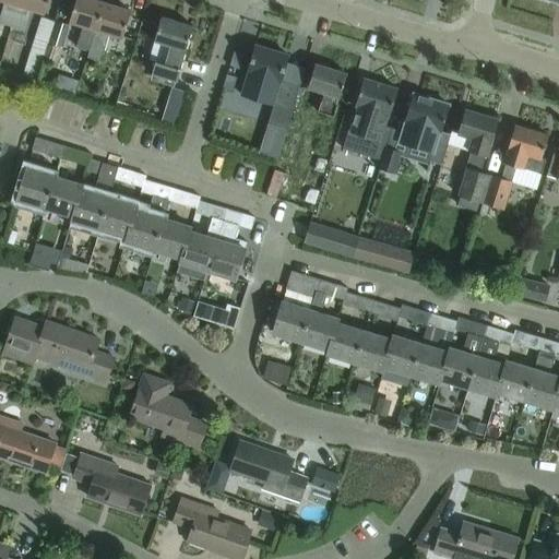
[(10,27),(19,0),(0,0),(4,0),(0,14),(0,24),(10,27)]
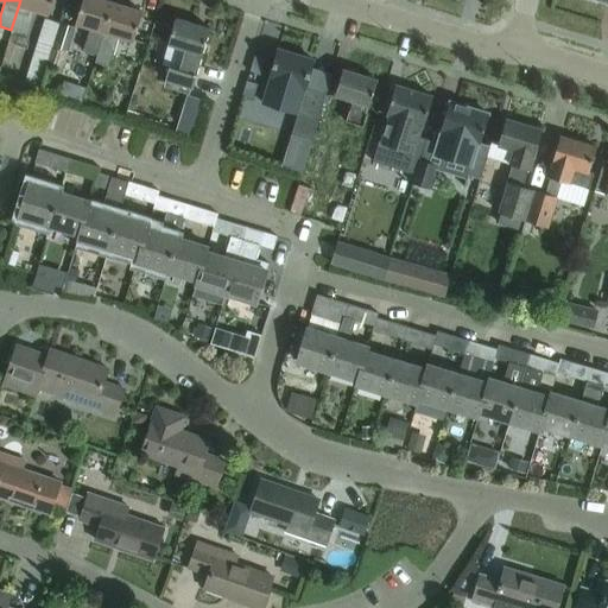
[(20,0),(11,30),(25,35),(35,10),(48,14),(51,0),(20,0)]
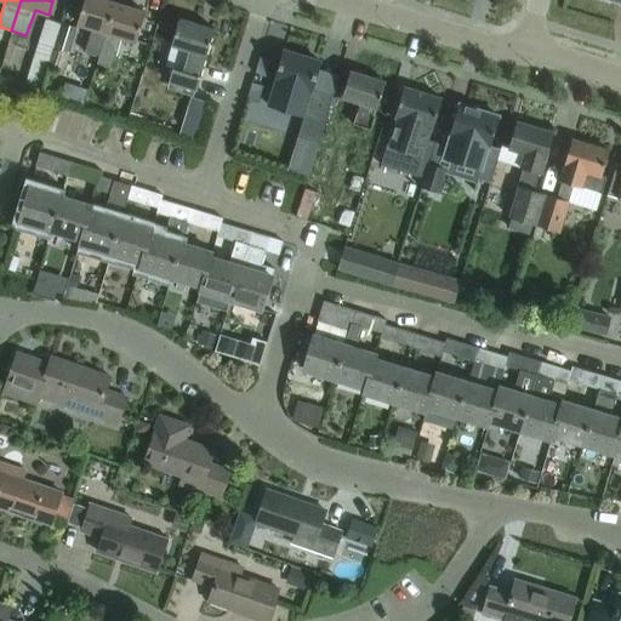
[(98,56),(115,3),(106,0),(84,0),(77,23),(92,28),(85,52),(98,56)]
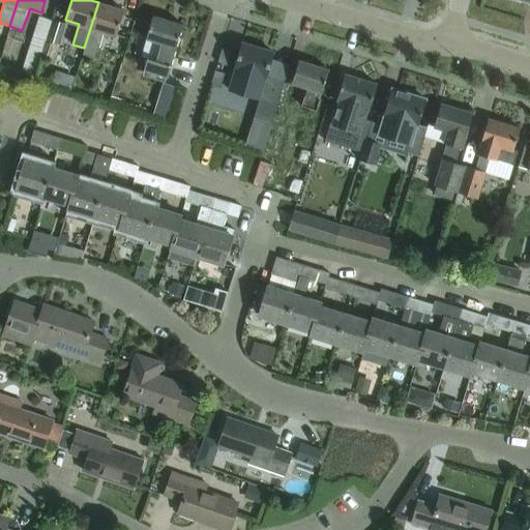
[(98,2),(84,48),(83,54),(95,58),(104,31),(116,35),(123,10),(98,2)]
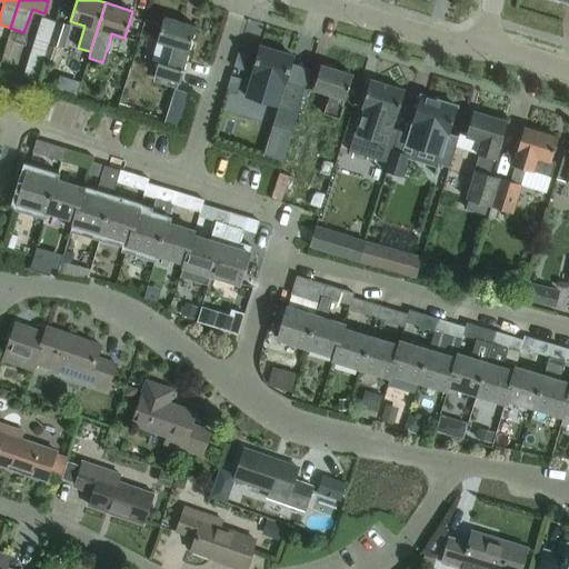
[(49,43),(56,21),(41,17),(22,78),(37,82),(49,46),(48,46),(49,43)]
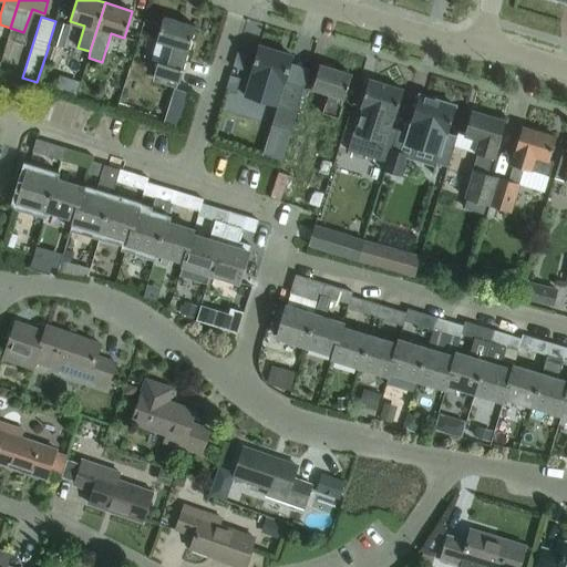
[(163,17),(156,38),(156,41),(173,47),(167,64),(158,61),(154,75),(178,82),(196,27),(163,17)]
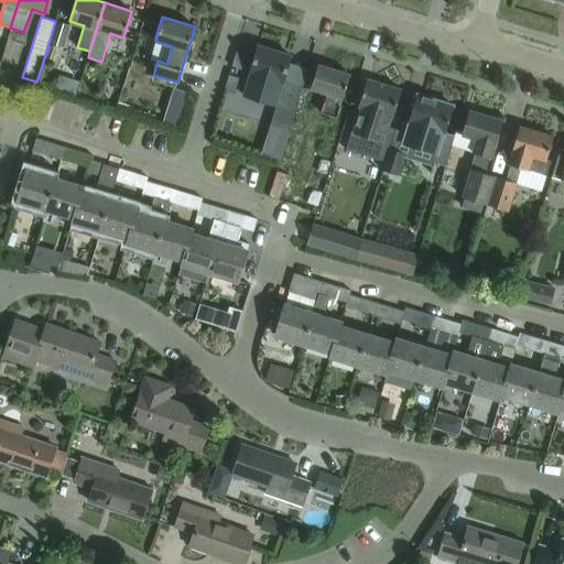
[(63,47),(71,26),(55,21),(49,43),(63,47)]
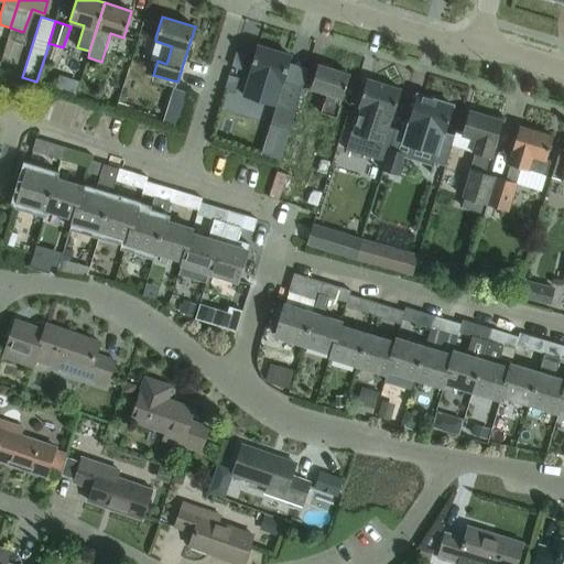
[(301,57),(257,44),(241,101),(285,114),(301,57)]
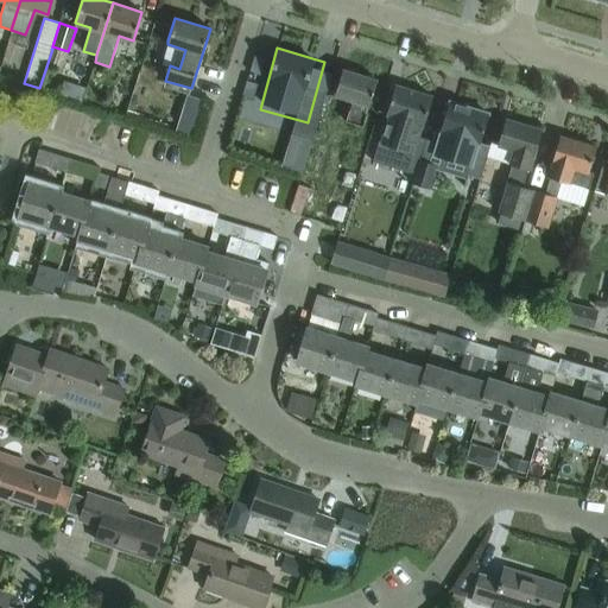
[(50,92),(61,51),(52,49),(39,88),(50,92)]
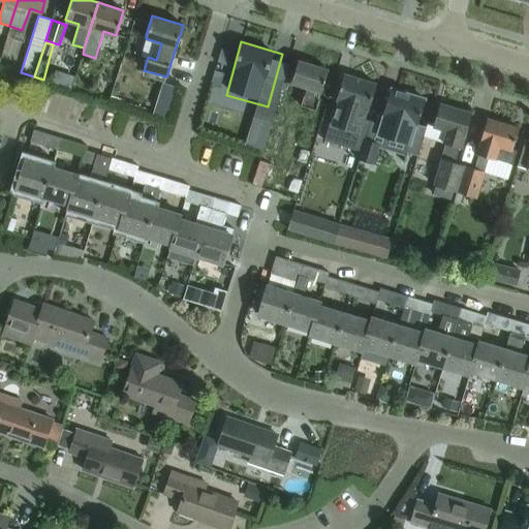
[(68,60),(64,70),(81,78),(86,67),(68,60)]
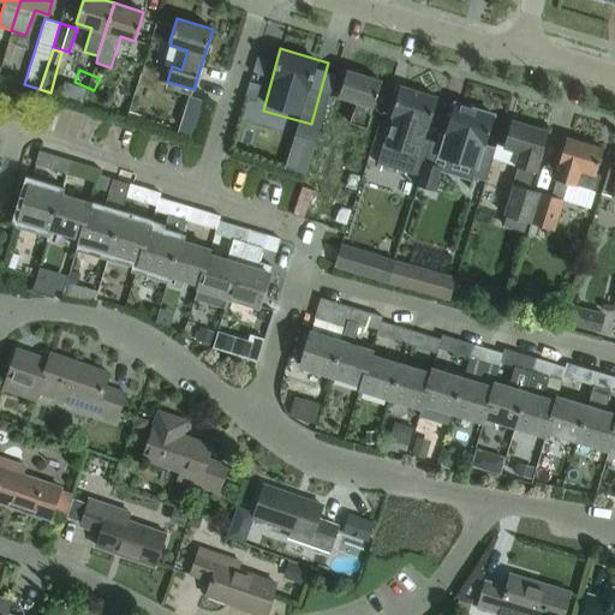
[(346,70),(339,93),(338,96),(357,102),(346,136),(363,141),(381,81),(346,70)]
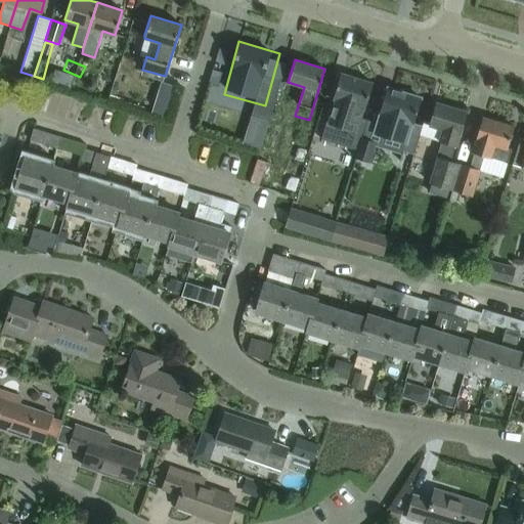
[(116,76),(99,71),(92,94),(107,99),(116,76)]
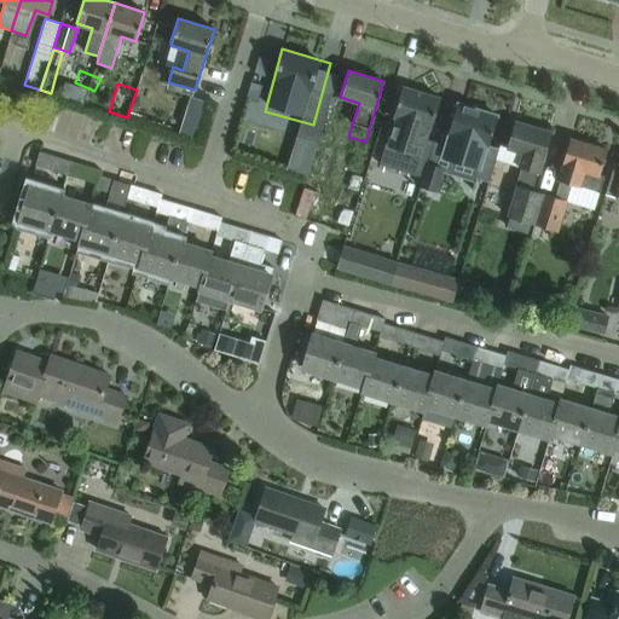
[(403,87),(395,110),(393,116),(386,144),(399,148),(422,155),(440,98),(403,87)]
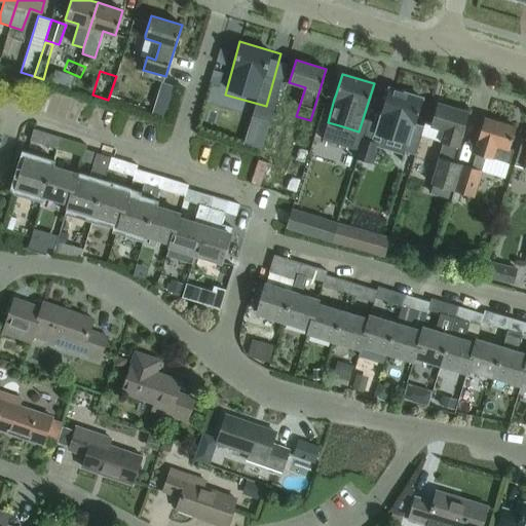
[(161,82),(152,113),(165,117),(176,86),(161,82)]
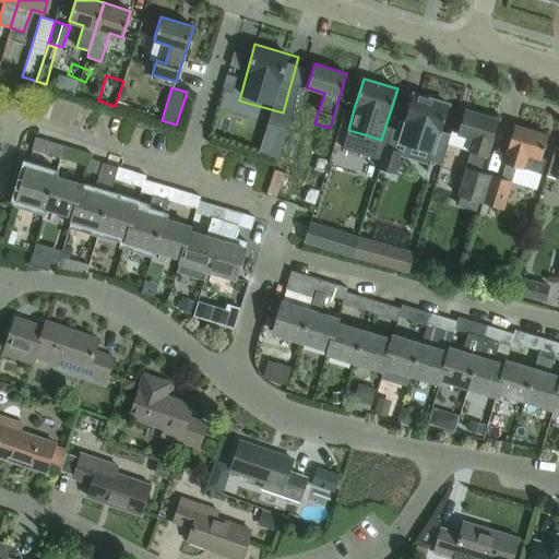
[(429,161),(430,162),(441,165),(451,134),(440,131),(448,105),(414,94),(405,121),(400,119),(393,140),(431,153),(429,161)]
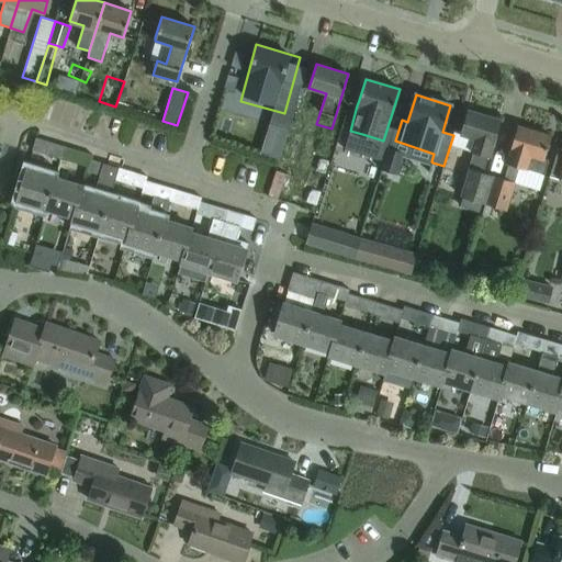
[(246,108),(238,105),(234,127),(242,130),(246,108)]
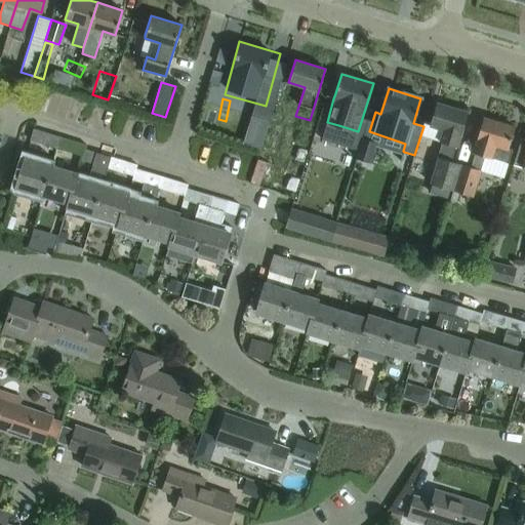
[(269,99),(264,134),(276,136),(281,102),(269,99)]
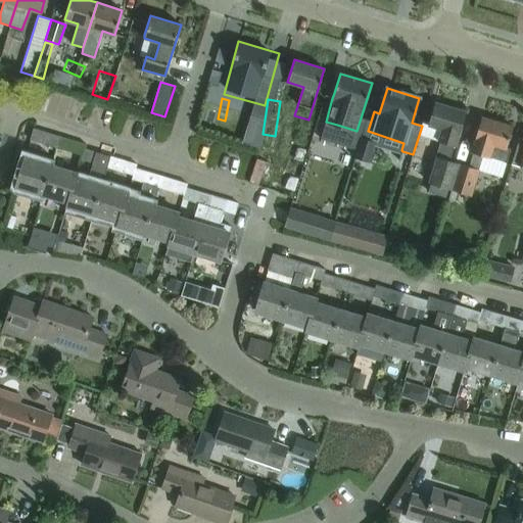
[(450,189),(458,163),(449,160),(454,146),(455,146),(466,112),(434,102),(427,127),(440,132),(437,141),(440,142),(428,183),(450,189)]
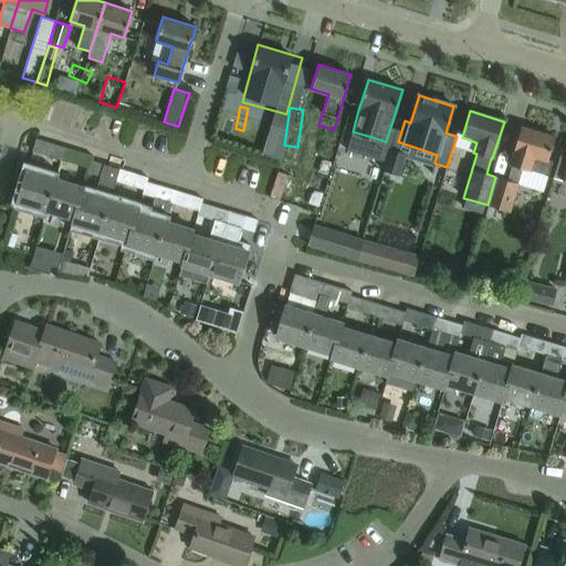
[(495,177),(488,205),(510,212),(519,184),(522,168),(547,176),(552,161),(547,160),(555,137),(521,126),(510,165),(512,165),(507,180),(495,177)]
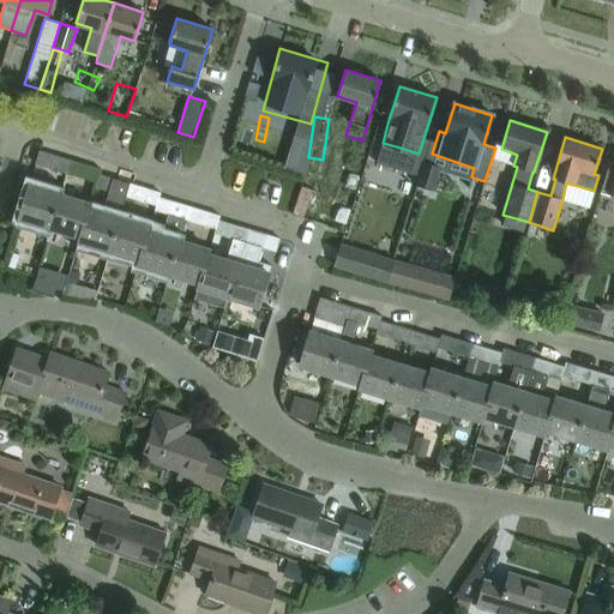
[(66,173),(70,160),(53,155),(49,168),(66,173)]
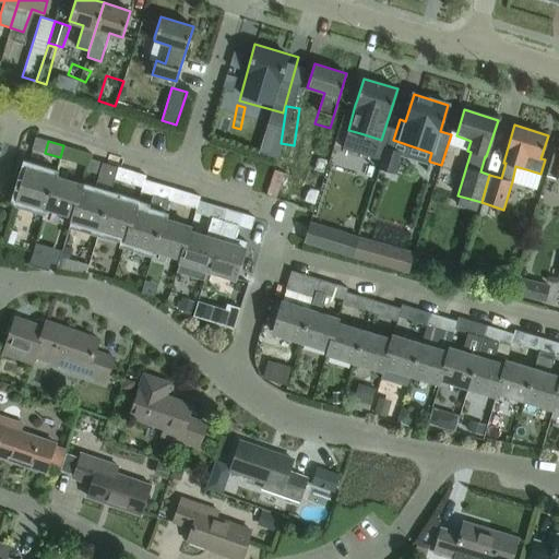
[(63,145),(60,157),(75,163),(80,151),(63,145)]
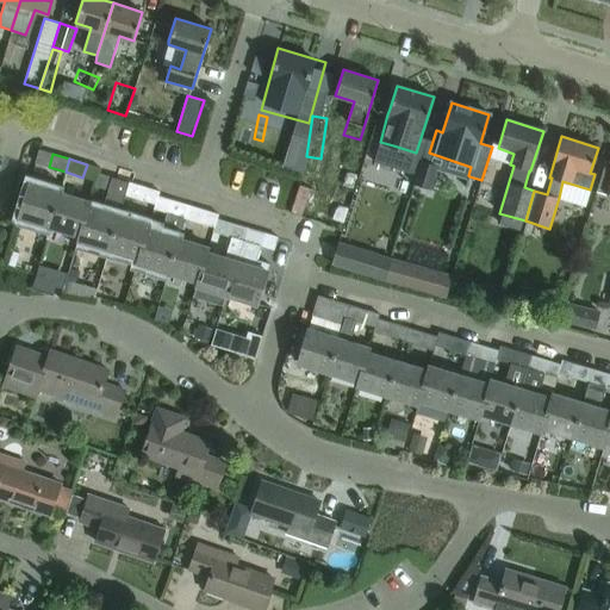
[(609,162),(605,161),(598,184),(596,191),(609,194),(609,162)]
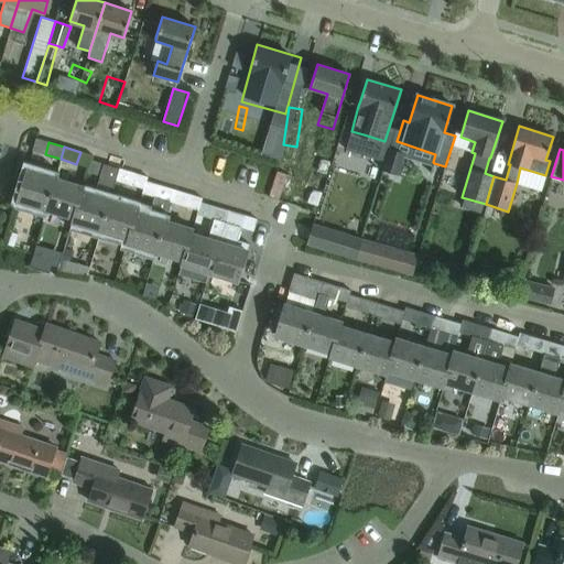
[(403,153),(391,150),(381,176),(396,181),(403,153)]
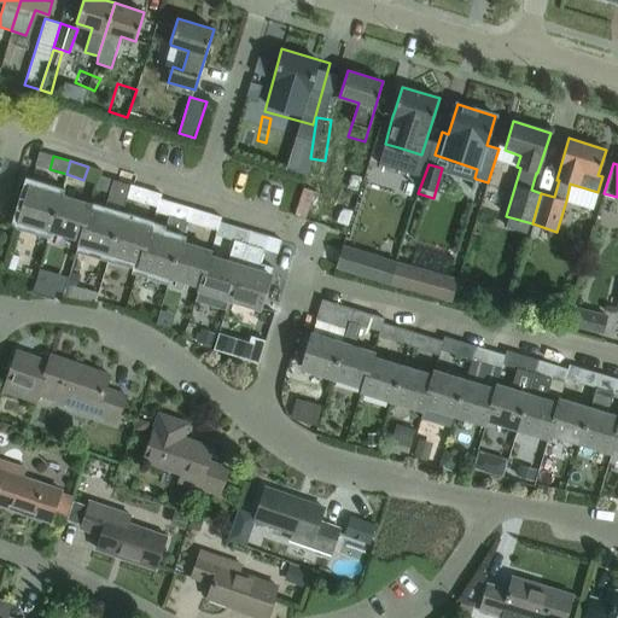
[(114,180),(100,175),(95,188),(109,193),(114,180)]
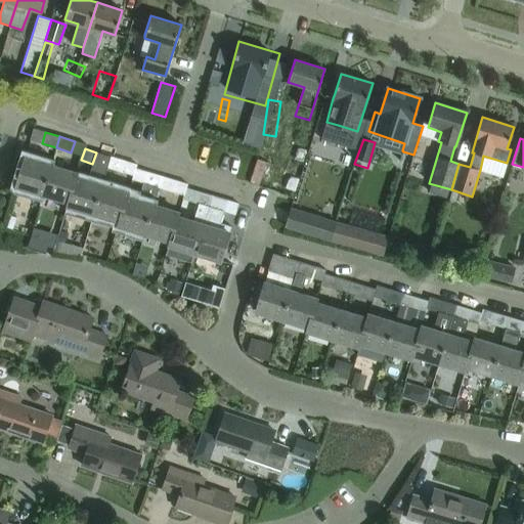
[(275,176),(280,154),(269,150),(264,174),(275,176)]
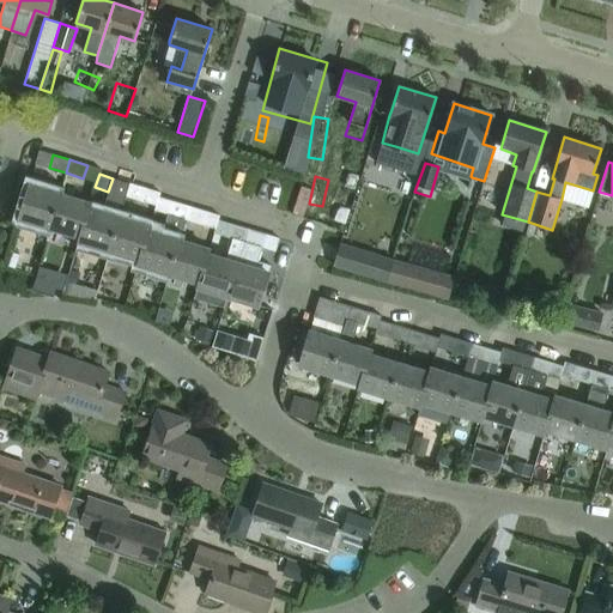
[(120,217),(129,183),(114,177),(103,210),(89,207),(79,241),(109,250),(120,217)]
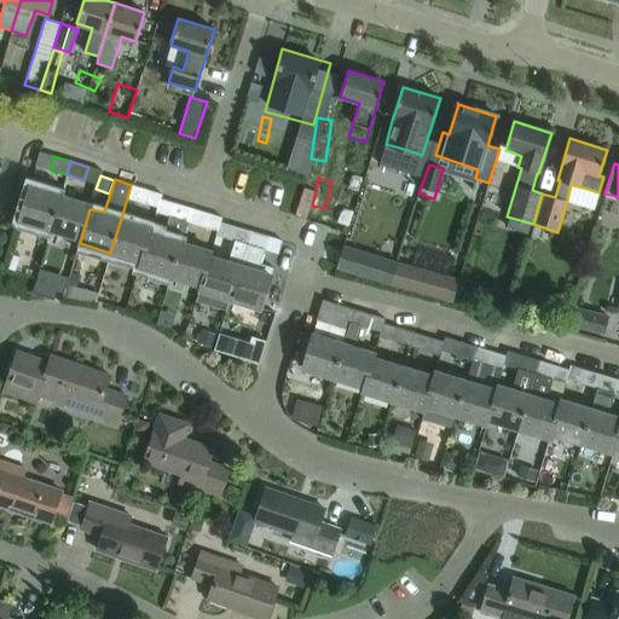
[(131,185),(127,198),(144,203),(148,190),(131,185)]
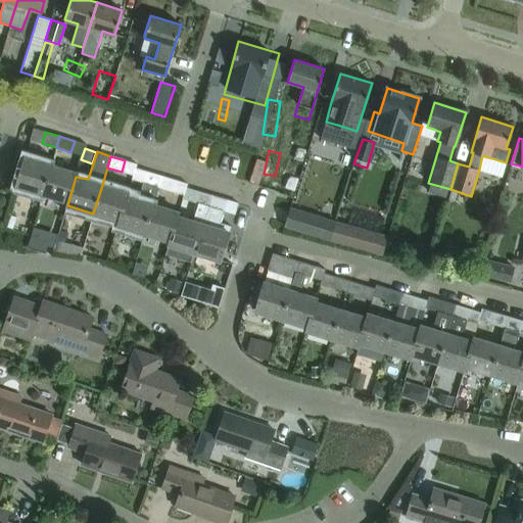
[(42,194),(51,164),(25,157),(15,186),(42,194)]
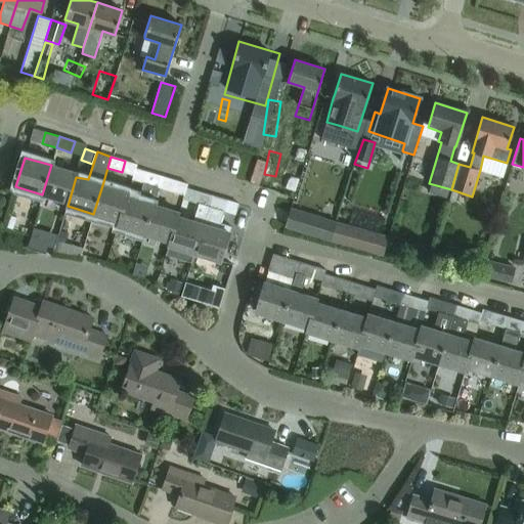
[(68,206),(76,177),(78,173),(51,165),(42,194),(68,202),(67,206),(68,206)]
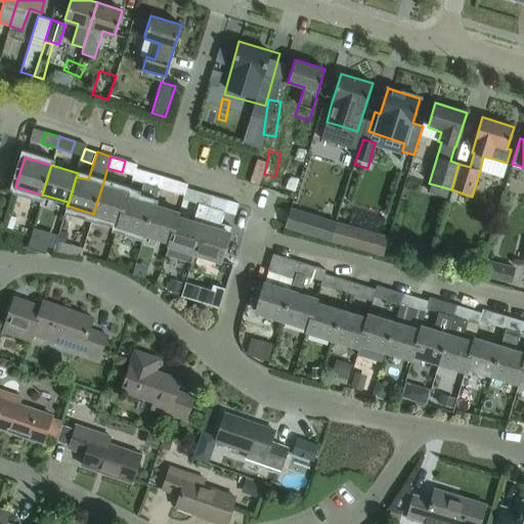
[(158,187),(161,176),(146,171),(137,200),(127,197),(119,226),(143,233),(153,205),(158,187)]
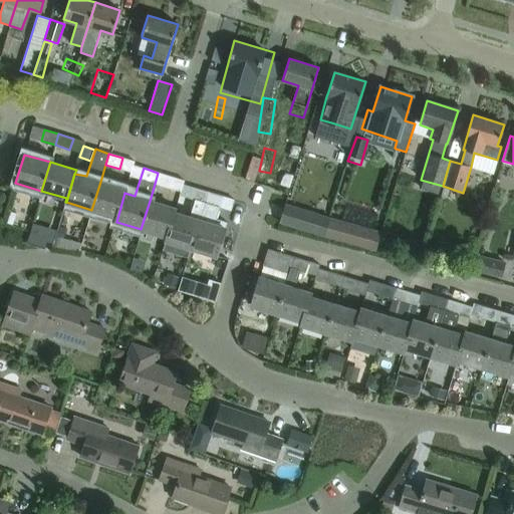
[(169,188),(172,177),(158,173),(155,184),(169,188)]
